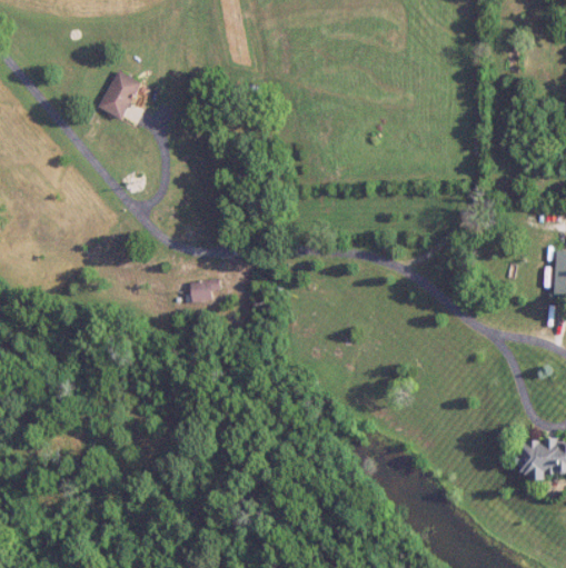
[(123,119),(142,81),(118,69),(99,106),(123,119)]
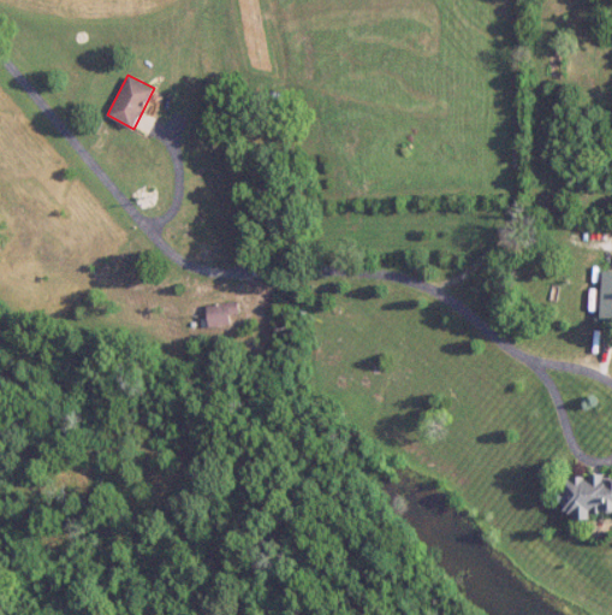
[(611,318),(611,270),(601,270),(599,318),(611,318)]
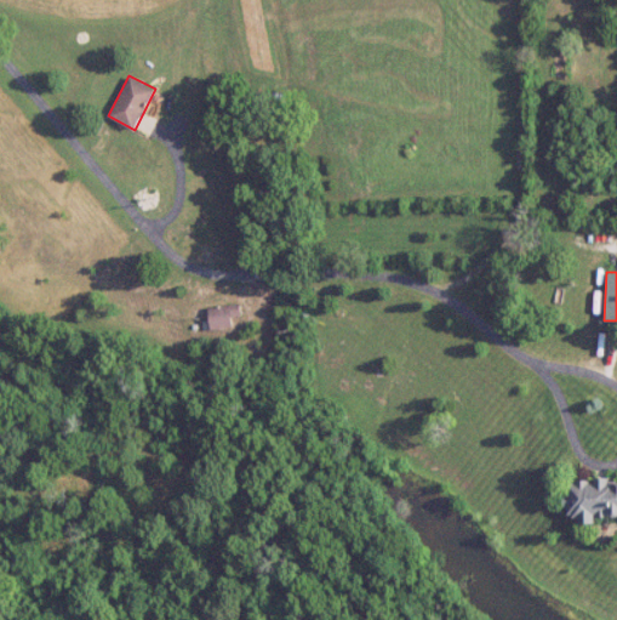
[(207,307),(210,328),(241,324),(239,303),(207,307)]
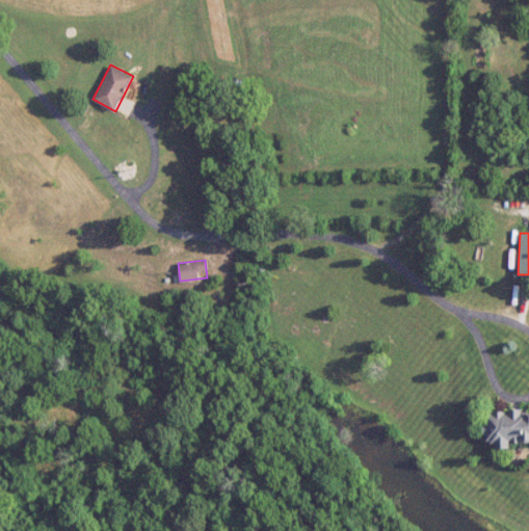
[(528,410),(486,410),(486,442),(495,442),(500,448),(511,448),(511,442),(528,442),(528,410)]
